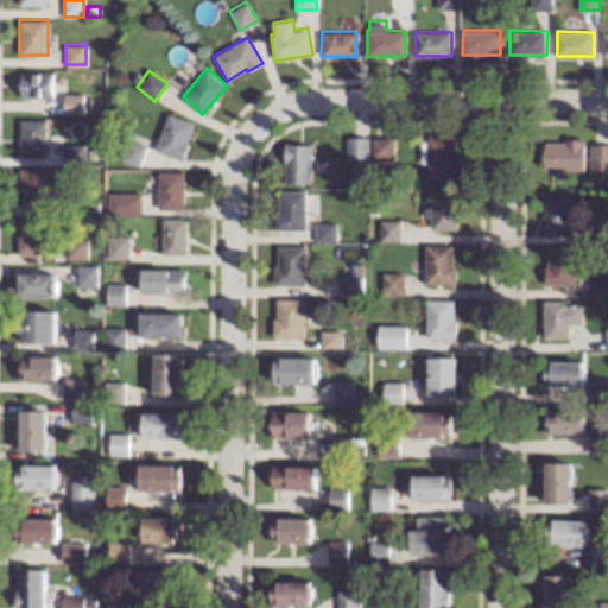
[(54,96),(21,96),(21,73),(54,73),(54,96)]
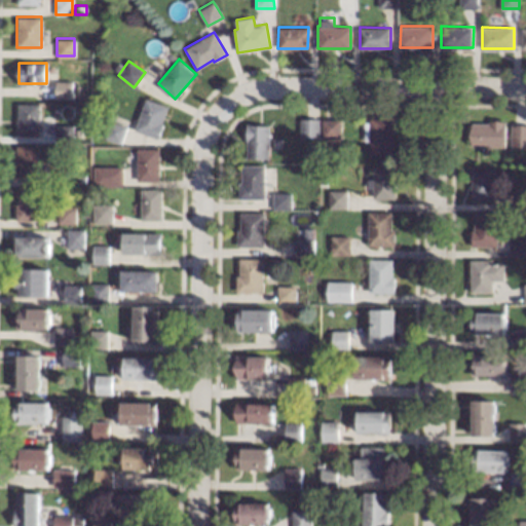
[(72,99),(54,99),(54,80),(72,80),(72,99)]
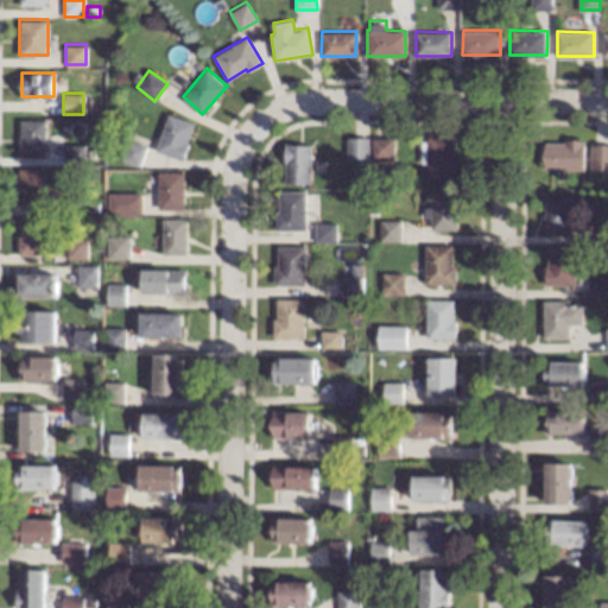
[(194,122),(188,141),(190,141),(183,159),(156,150),(169,113),(194,122)]
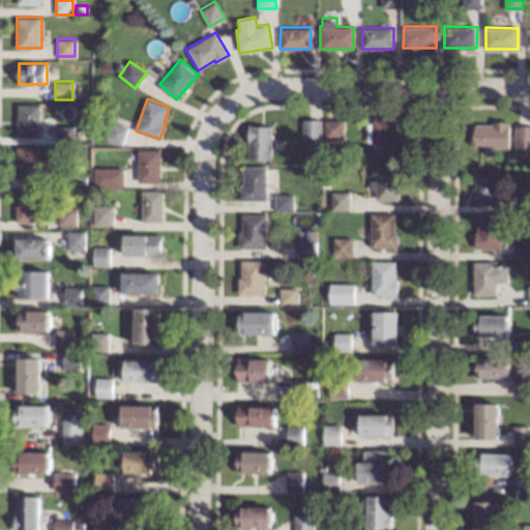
[(39,137),(18,137),(18,104),(39,105),(39,137)]
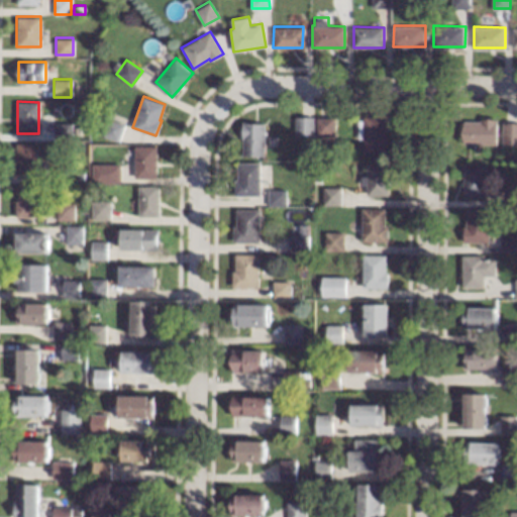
[(312,135),(295,135),(295,116),(311,116),(313,116),(312,135)]
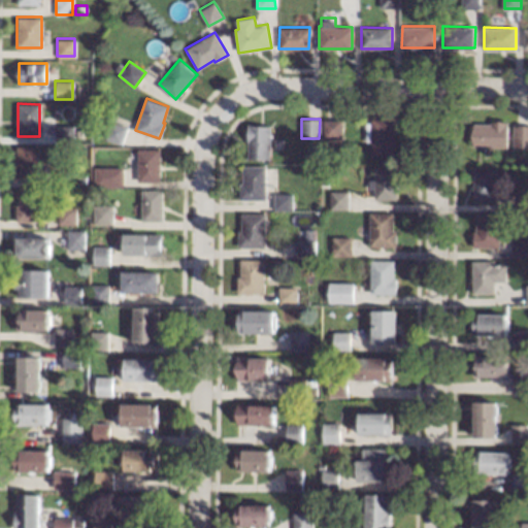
[(342,137),(322,137),(323,119),(342,119),(342,137)]
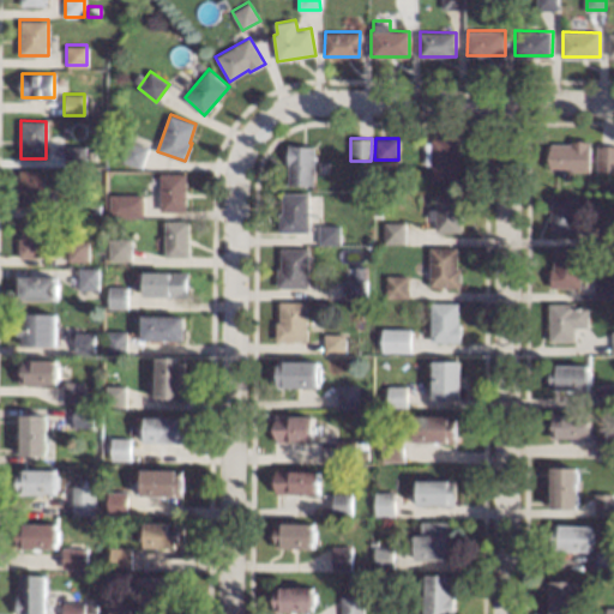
[(461,157),(458,157),(458,176),(431,176),(431,164),(423,164),(425,142),(431,142),(431,138),(461,138),(461,157)]
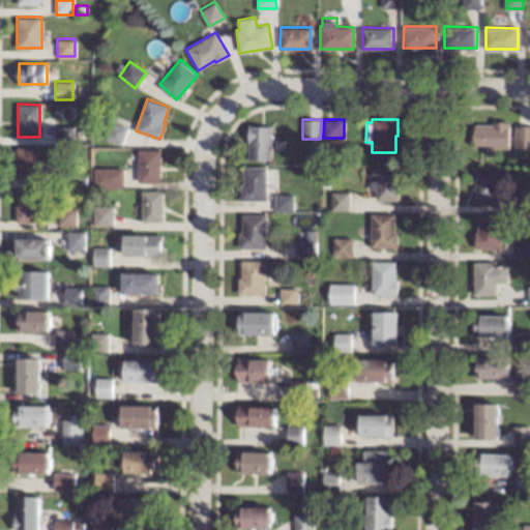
[(127,126),(121,145),(105,139),(111,120),(127,126)]
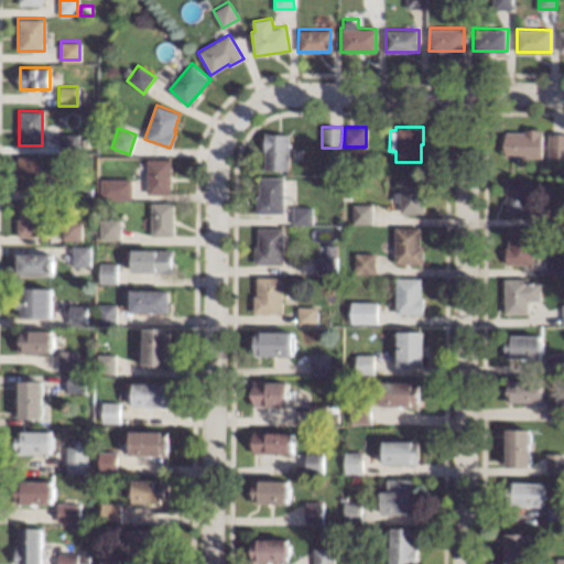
[(542,156),(507,156),(507,130),(524,130),(524,129),(542,129),(542,156)]
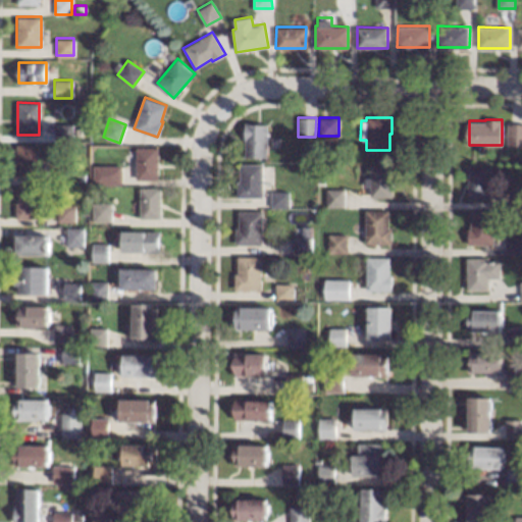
[(73,141),(53,141),(54,122),(73,122),(73,141)]
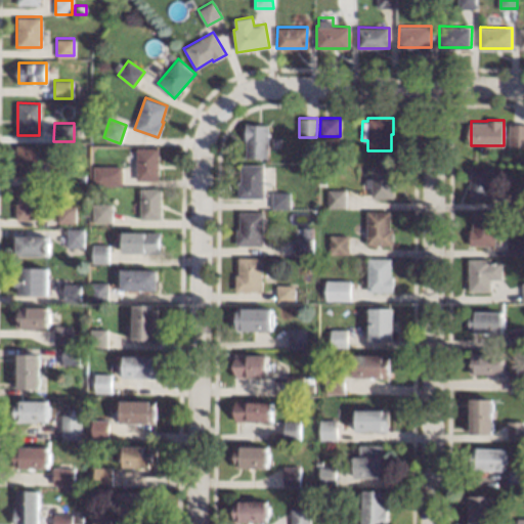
[(268,157),(245,157),(246,124),(268,124),(268,157)]
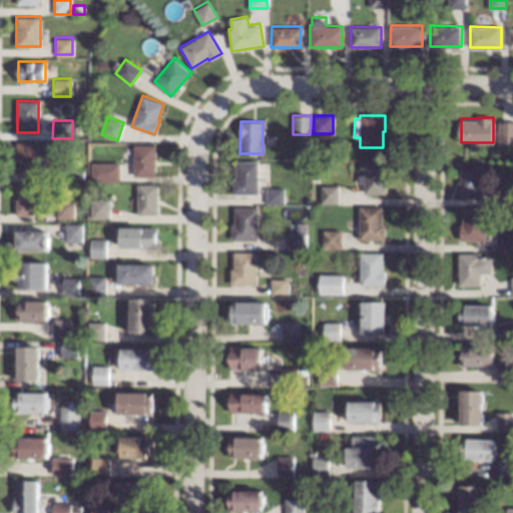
[(512,142),(499,142),(499,121),(512,121),(512,142)]
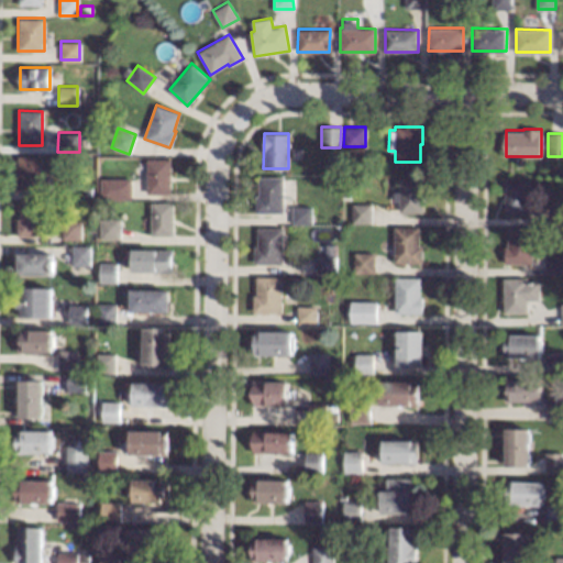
[(40,189),(17,189),(18,155),(40,155),(40,189)]
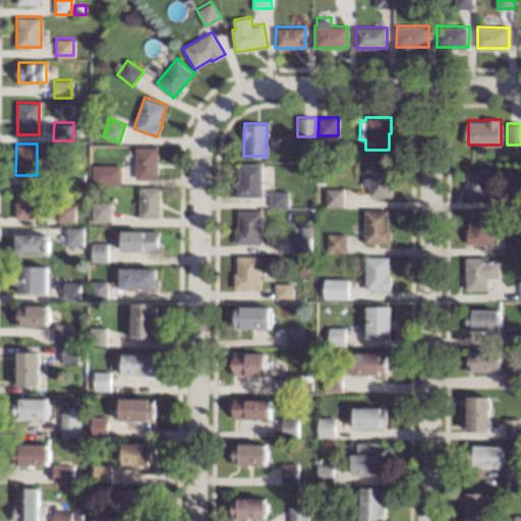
[(158,178),(135,178),(135,146),(158,146),(158,178)]
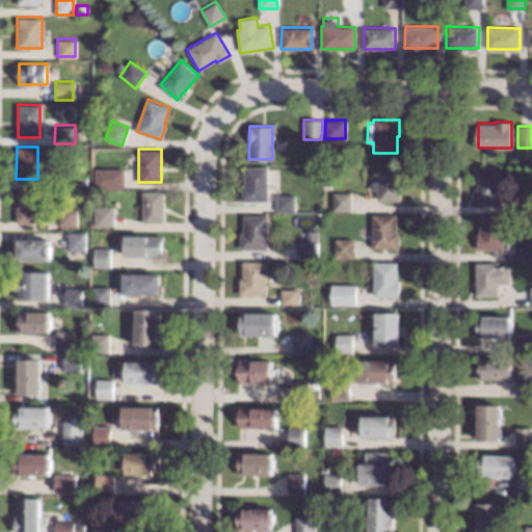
[(267,201),(241,201),(241,184),(244,184),(244,166),(267,166),(267,201)]
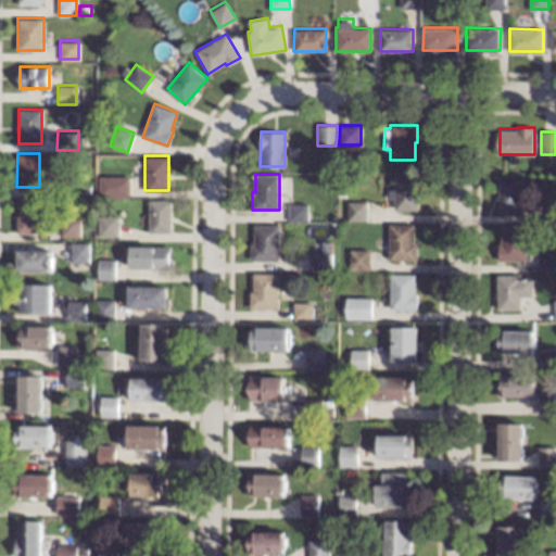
[(417,210),(394,210),(394,202),(389,202),(389,188),(395,188),(395,174),(418,174),(417,210)]
